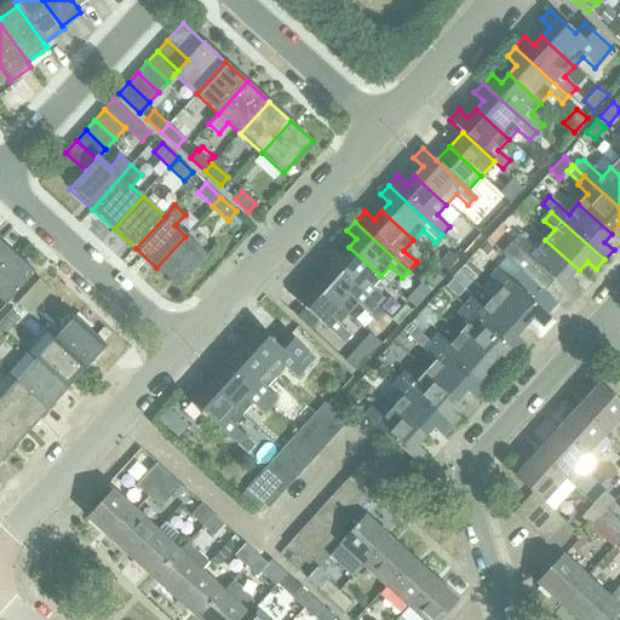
[(457,246),(464,252),(481,235),(474,228),(457,246)]
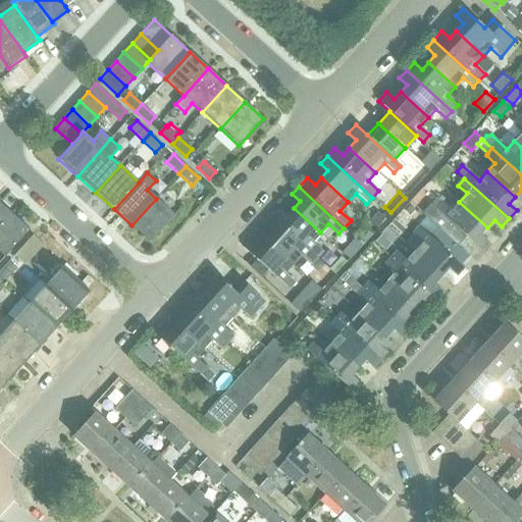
[(418,192),(410,201),(417,208),(425,199),(418,192)]
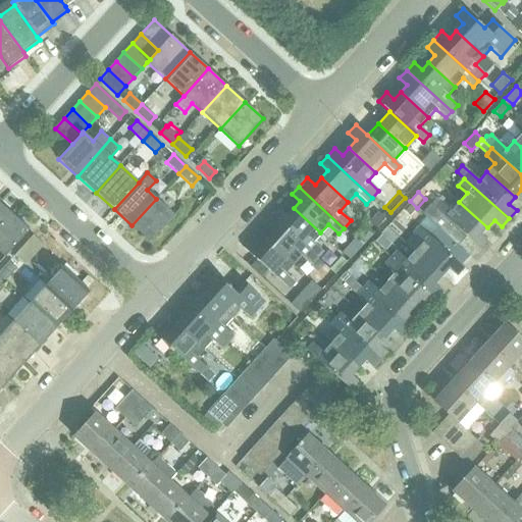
[(431,204),(423,213),(458,246),(466,237),(480,250),(488,241),(481,235),(487,227),(459,202),(451,210),(442,203),(436,198),(431,204)]
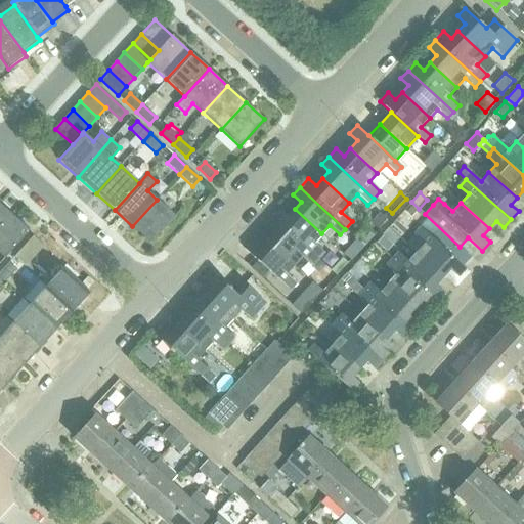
[(157,200),(132,226),(150,243),(175,216),(157,200)]
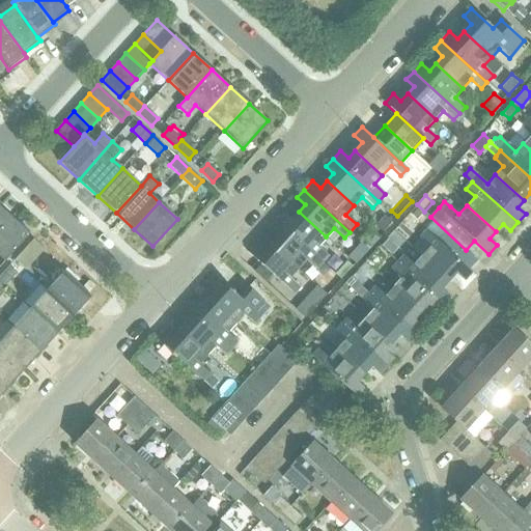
[(0,229),(11,217),(0,206),(0,229)]
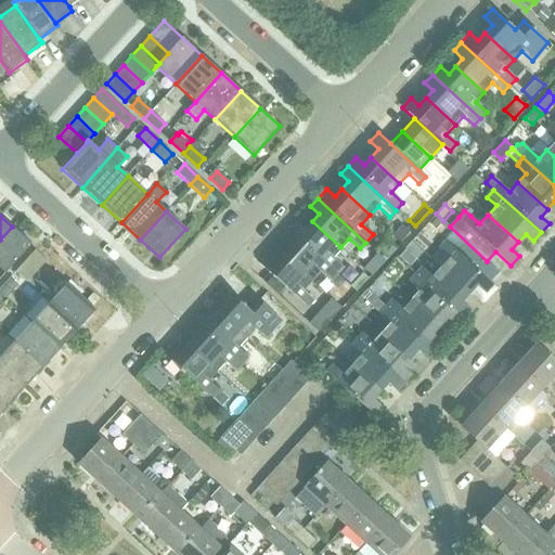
[(296,222),(287,231),(336,274),(343,267),(332,257),(340,247),(312,221),(305,230),(296,222)]
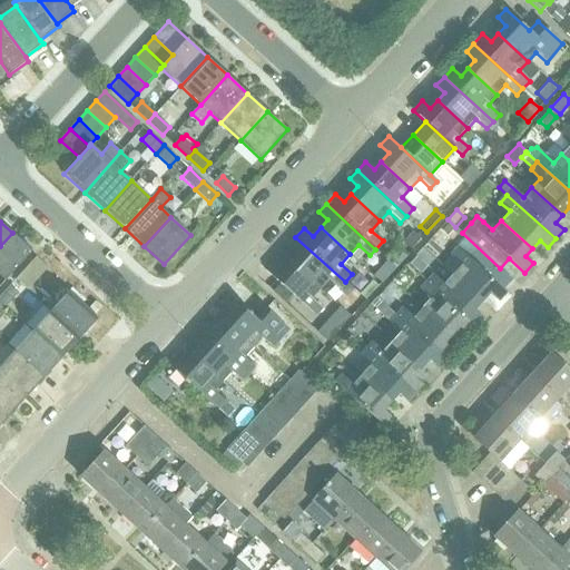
[(12,233),(0,246),(0,275),(6,281),(32,251),(12,233)]
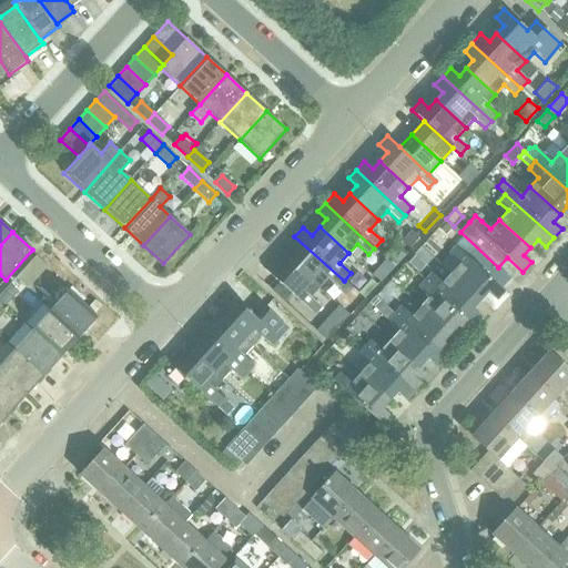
[(296,252),(288,260),(317,287),(326,277),(338,287),(344,281),(294,236),(287,244),(296,252)]
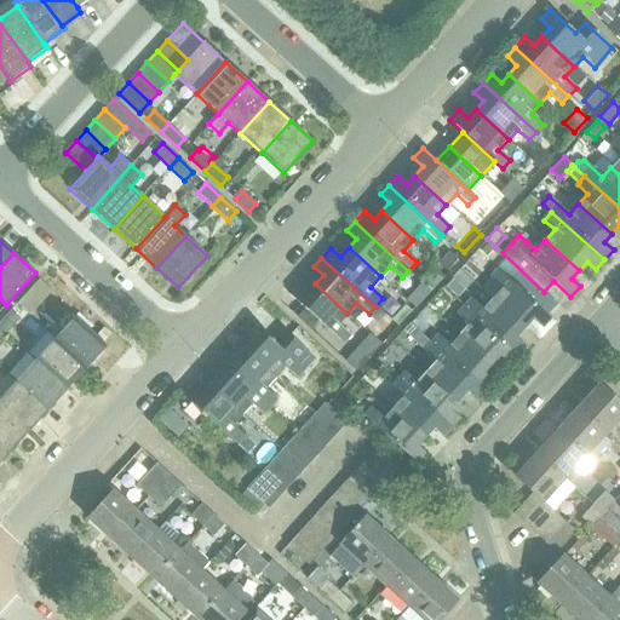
[(423,282),(431,291),(442,279),(434,270),(423,282)]
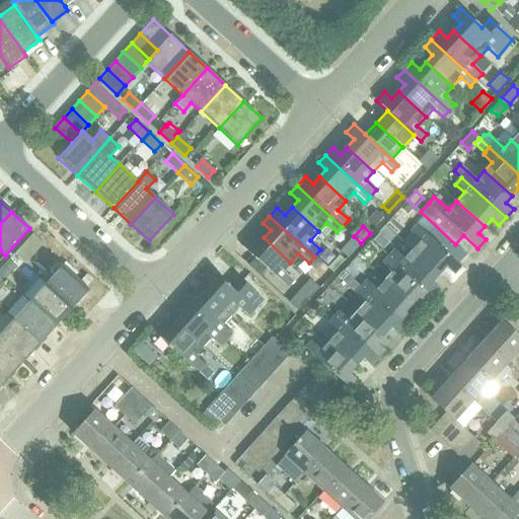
[(420,242),(413,250),(440,275),(446,268),(454,274),(461,267),(417,227),(411,234),(420,242)]
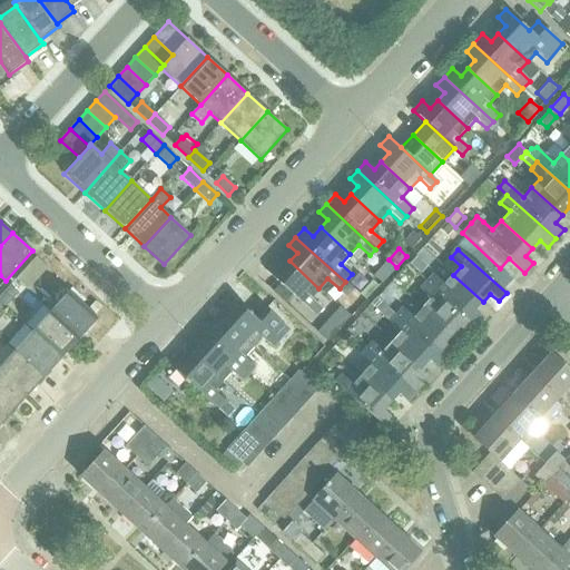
[(17,276),(26,284),(43,264),(36,256),(17,276)]
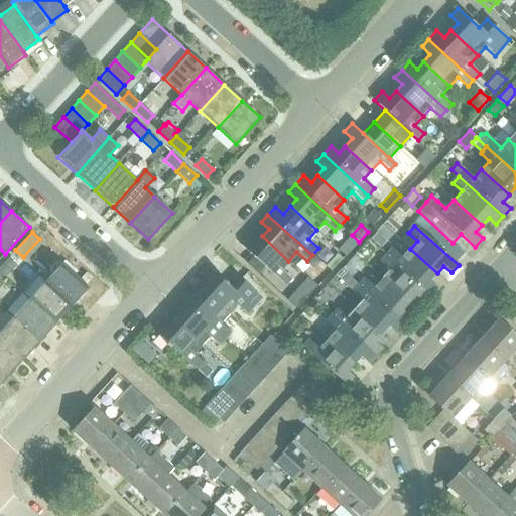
[(340,250),(339,251),(345,257),(359,242),(352,235),(338,249),(340,250)]
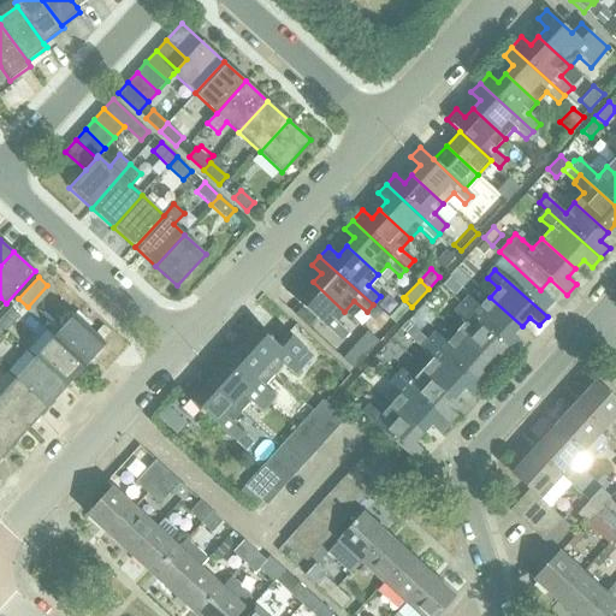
[(344,312),(313,282),(306,290),(296,282),(288,291),(339,341),(347,333),(335,321),(344,312)]
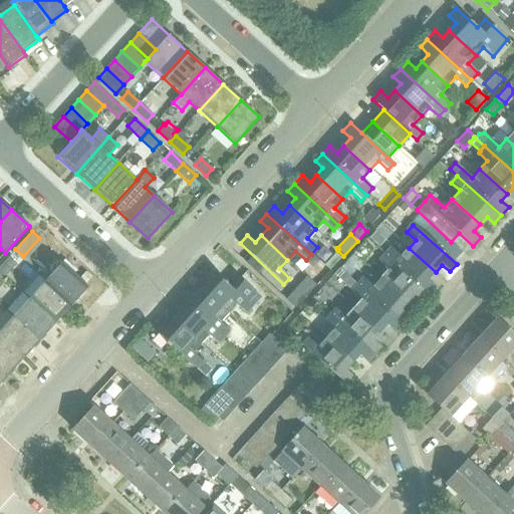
[(392,248),(386,254),(430,294),(437,286),(429,279),(436,272),(409,248),(401,256),(392,248)]
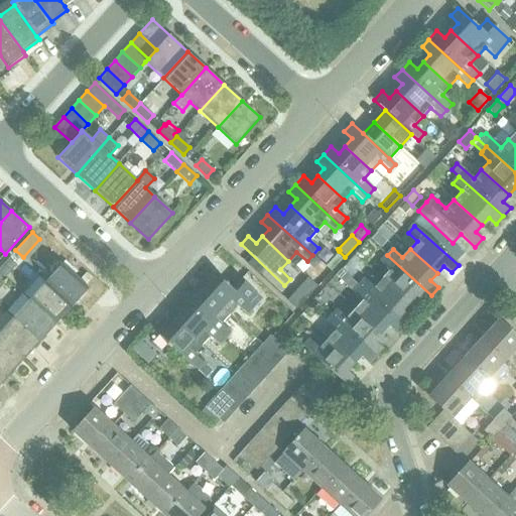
[(345,257),(339,251),(325,265),(331,271),(345,257)]
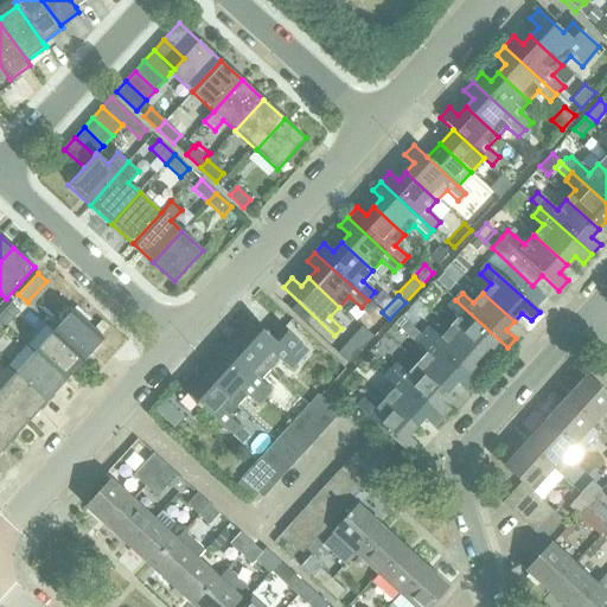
[(459,318),(451,327),(483,357),(490,349),(499,357),(508,347),(455,300),(448,308),(459,318)]
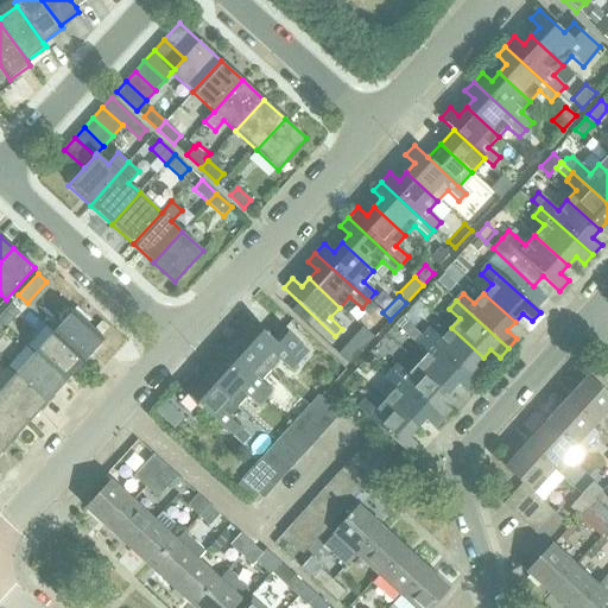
[(11,304),(0,315),(0,322),(6,327),(19,311),(11,304)]
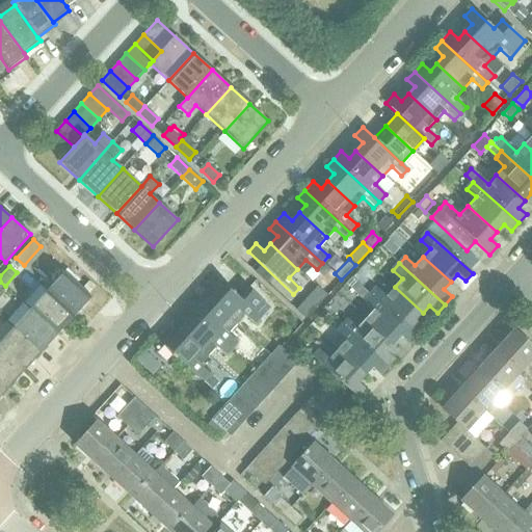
[(67,273),(49,292),(76,316),(92,297),(67,273)]
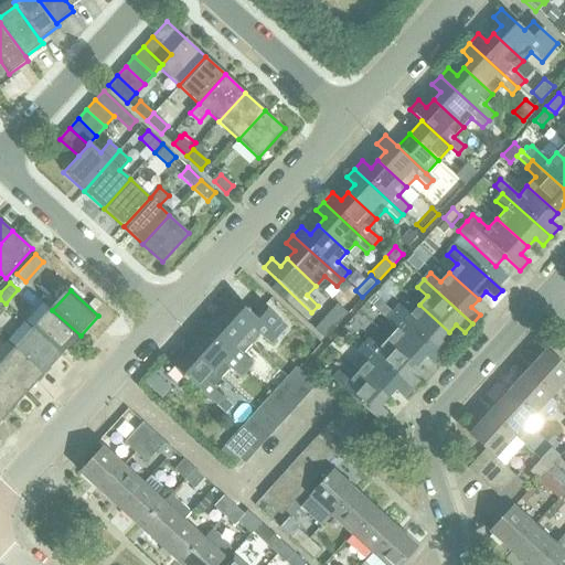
[(230,311),(223,319),(252,345),(258,338),(269,348),(276,340),(288,327),(259,300),(247,313),(228,296),(221,304),(230,311)]
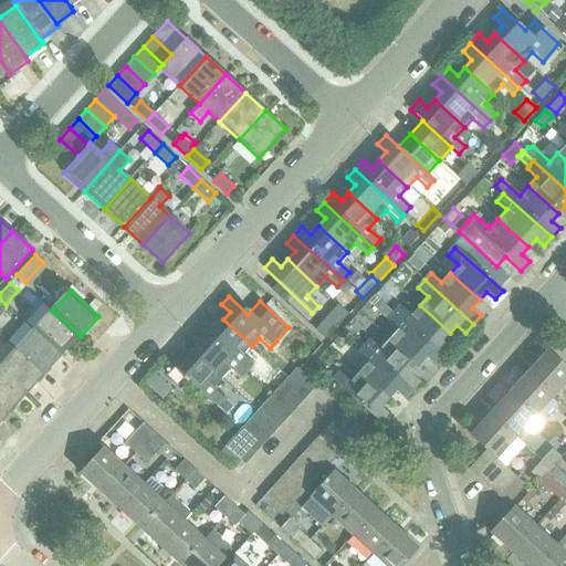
[(333,336),(354,311),(342,300),(320,325),(333,336)]
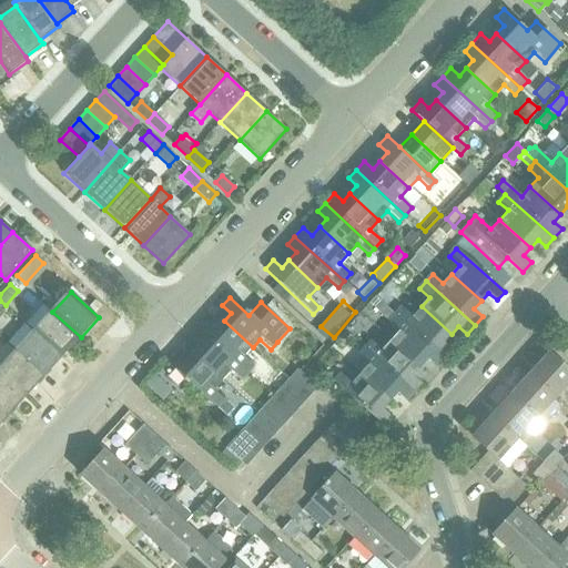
[(403,307),(395,315),(444,359),(453,350),(444,342),(452,334),(422,306),(413,316),(403,307)]
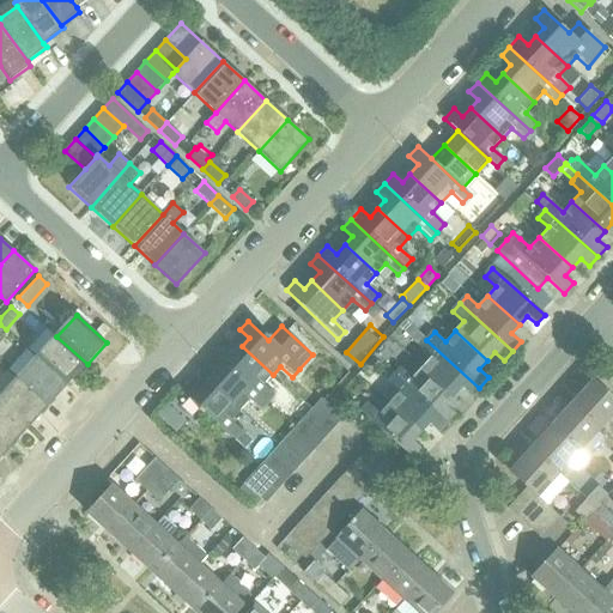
[(56,337),(37,358),(67,386),(87,364),(56,337)]
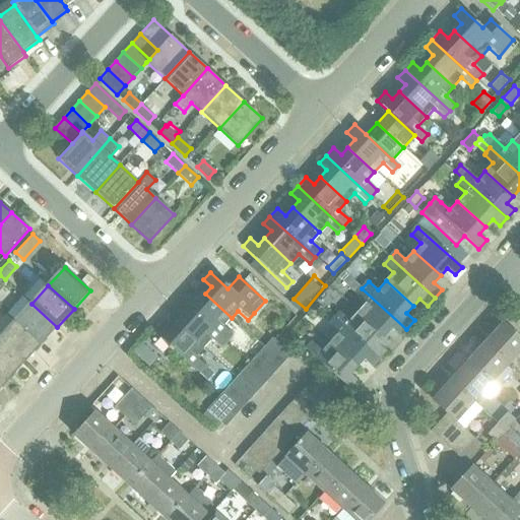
[(365,303),(358,312),(385,337),(392,330),(399,336),(406,329),(362,288),(356,295),(365,303)]
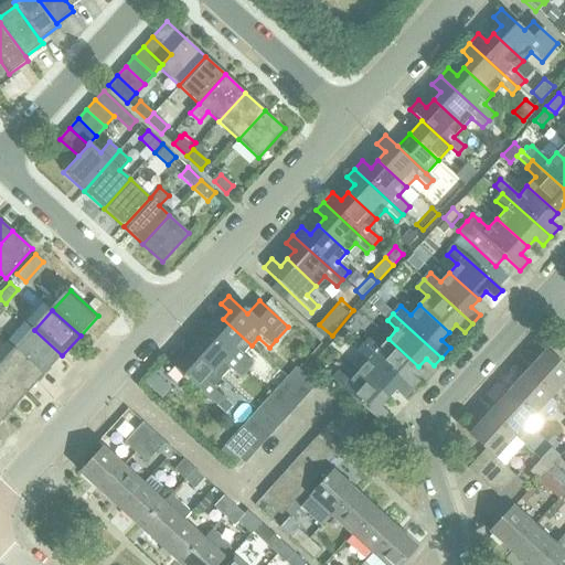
[(205,319),(199,328),(247,372),(253,366),(242,356),(252,345),(223,319),(215,328),(205,319)]
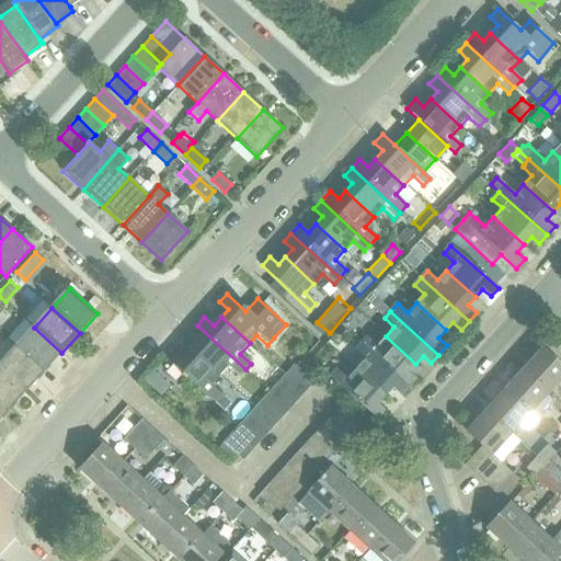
[(197,342),(191,350),(219,376),(228,367),(239,377),(245,369),(197,325),(189,334),(197,342)]
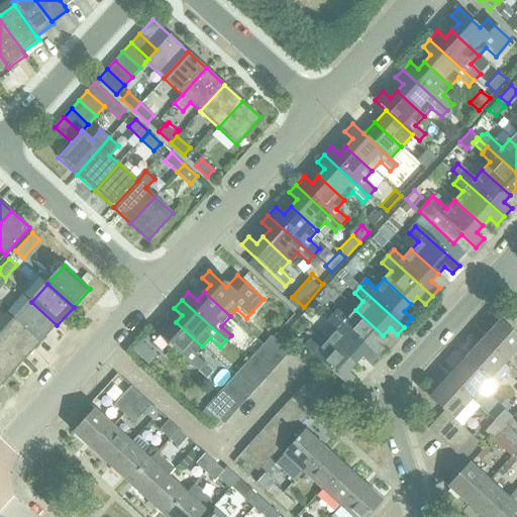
[(31,302),(15,319),(40,343),(57,325),(31,302)]
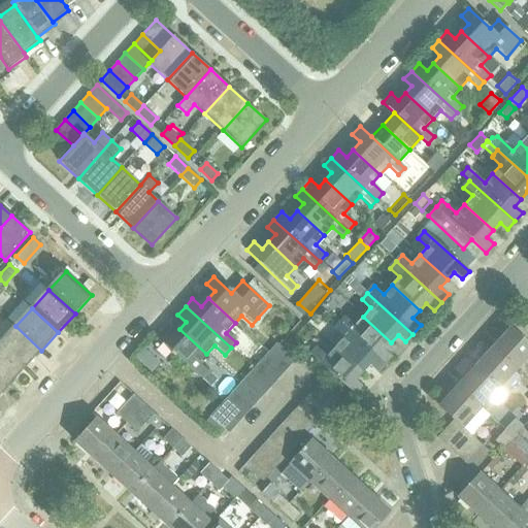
[(347,316),(339,324),(385,365),(393,356),(385,349),(391,342),(363,317),(356,324),(347,316)]
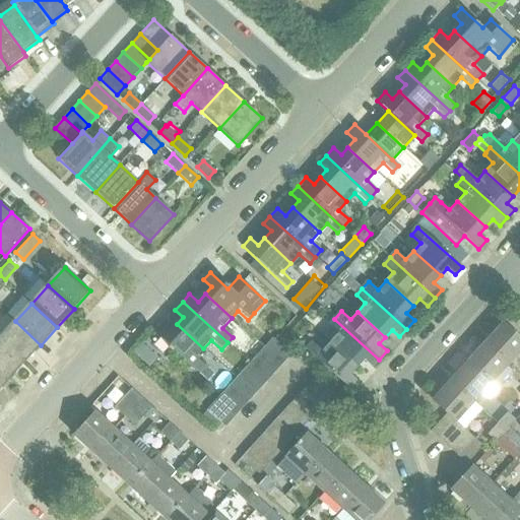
[(338,334),(330,342),(358,368),(365,360),(373,368),(379,360),(334,319),(328,325),(338,334)]
